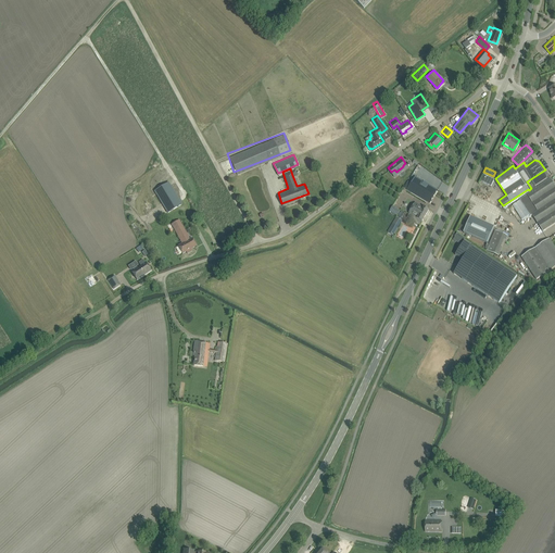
[(529,190),(518,197),(529,213),(531,212),(542,229),(554,220),(554,185),(550,176),(546,178),(545,176),(546,173),(545,170),(527,181),(531,188),(529,190)]
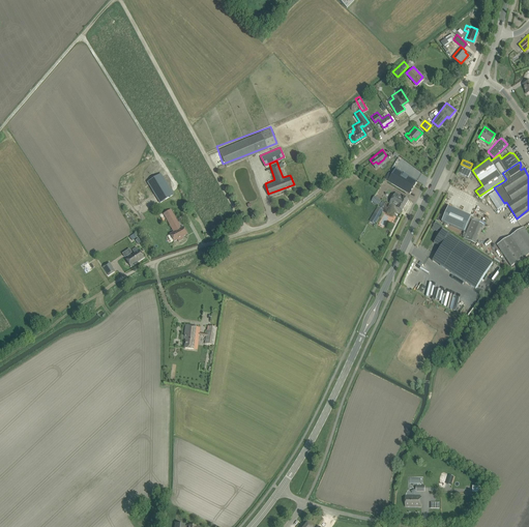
[(470,170),(461,165),(458,171),(467,175),(470,170)]
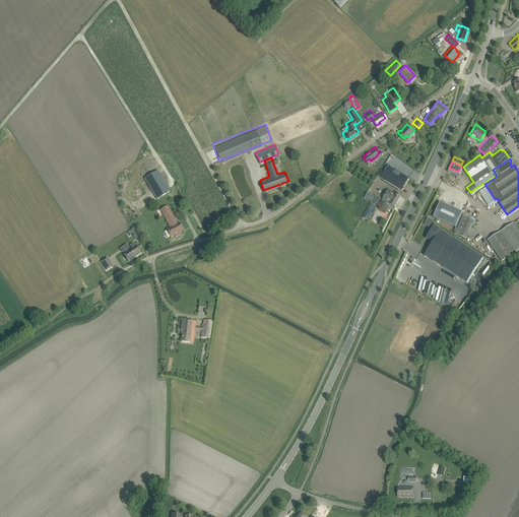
[(387,163),(380,175),(401,188),(408,175),(387,163)]
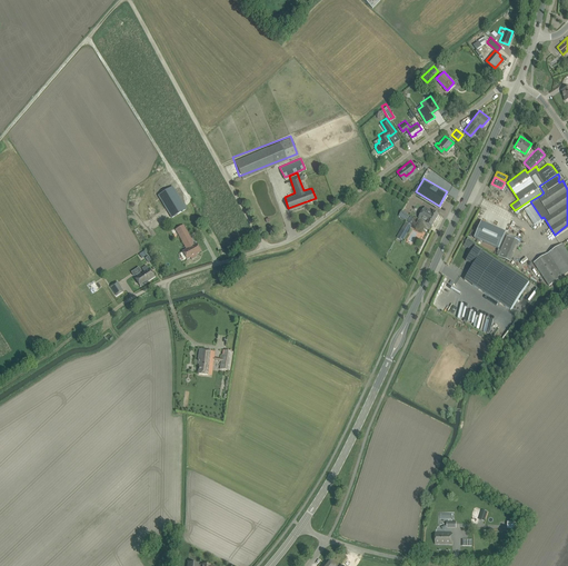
[(171,184),(157,192),(171,215),(186,206),(171,184)]
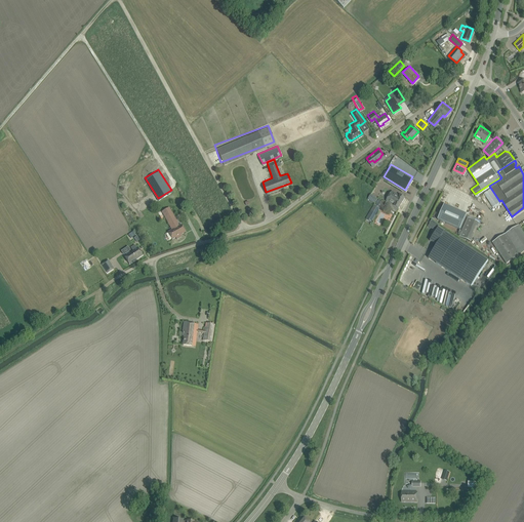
[(391,189),(385,199),(398,206),(404,196),(399,193),(399,194),(391,189)]
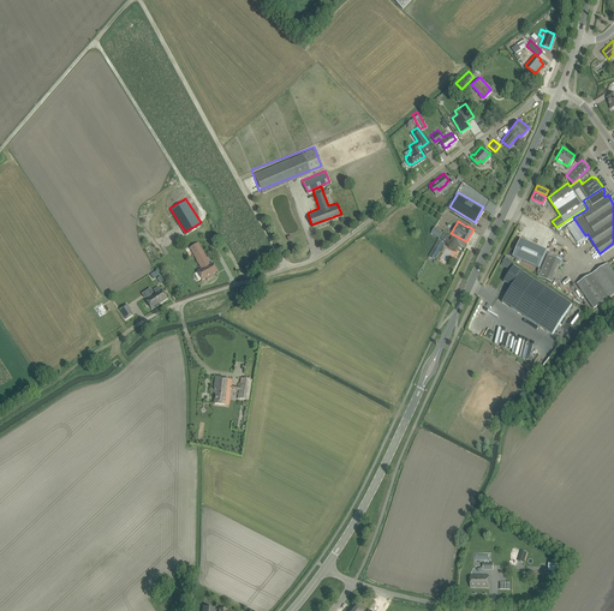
[(442,238),(446,232),(431,225),(428,231),(442,238)]
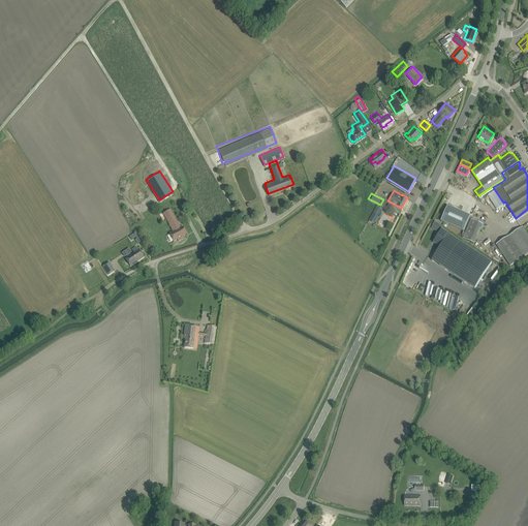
[(469,213),(446,204),(440,219),(463,228),(469,213)]
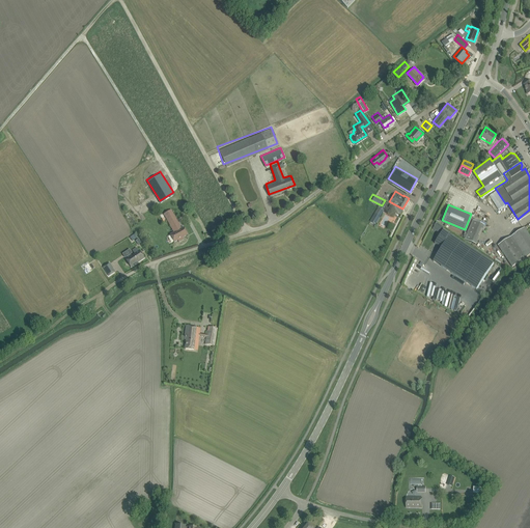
[(182,234),(187,232),(183,225),(180,226),(170,207),(163,212),(173,230),(169,232),(173,240),(176,238),(177,239),(183,237),(182,234)]
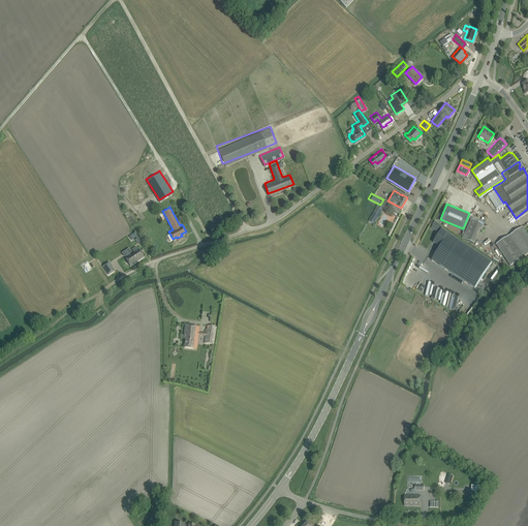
[(368,218),(372,220),(377,212),(373,209),(368,218)]
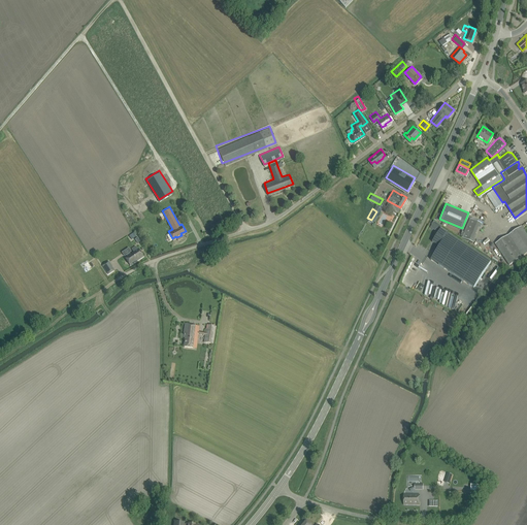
[(439,224),(432,219),(429,225),(436,229),(439,224)]
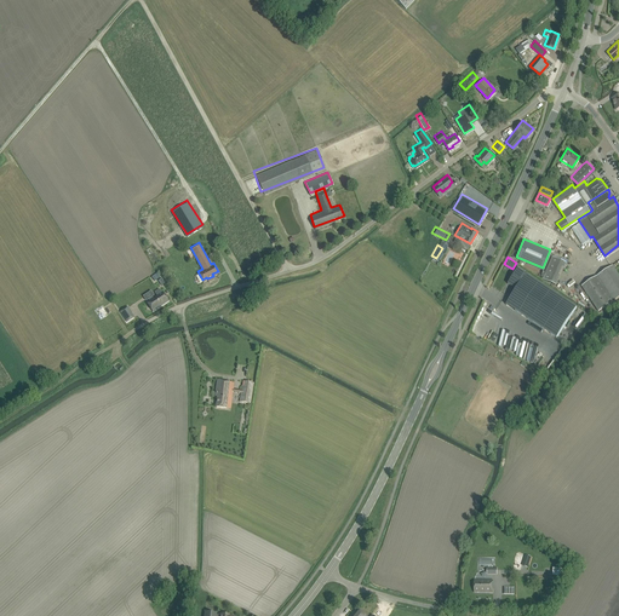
[(618,293),(618,274),(612,263),(582,283),(597,309),(618,293)]
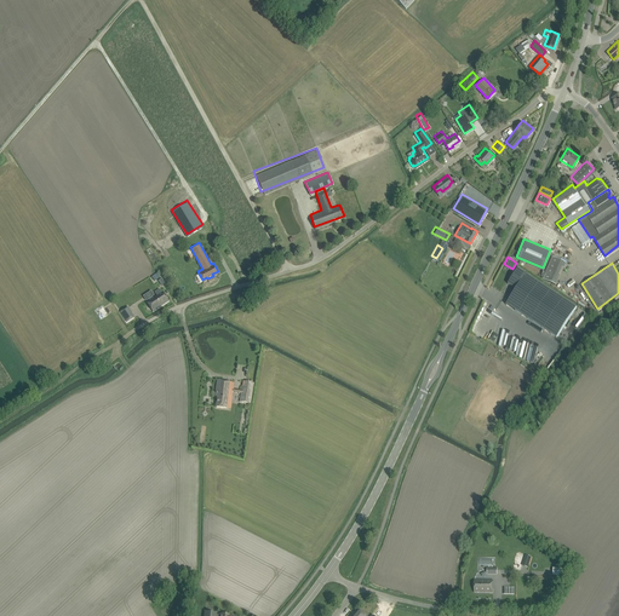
[(555,335),(577,304),(517,265),(506,281),(515,287),(505,301),(555,335)]
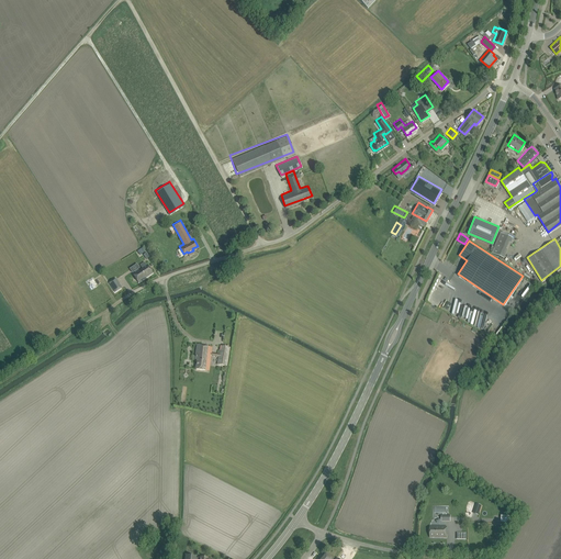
[(137,280),(152,270),(146,263),(144,259),(139,263),(141,265),(132,270),(137,280)]
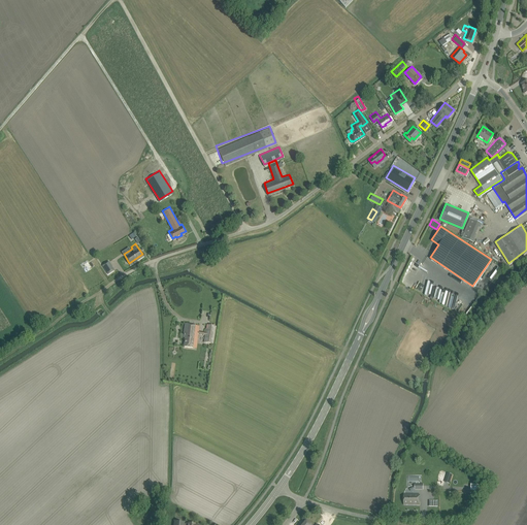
[(112,268),(109,265),(111,264),(107,259),(102,263),(107,271),(112,268)]
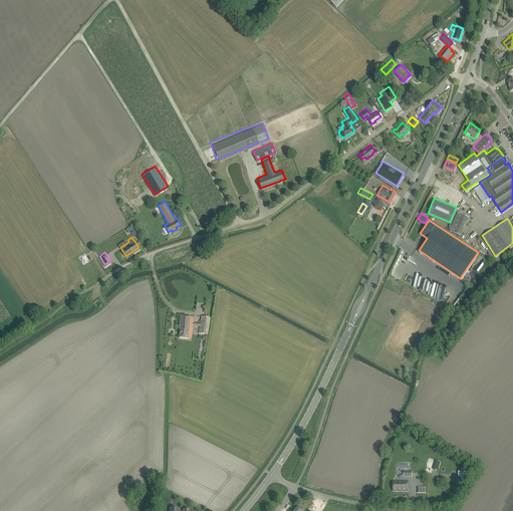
[(472,276),(480,262),(477,260),(469,274),(472,276)]
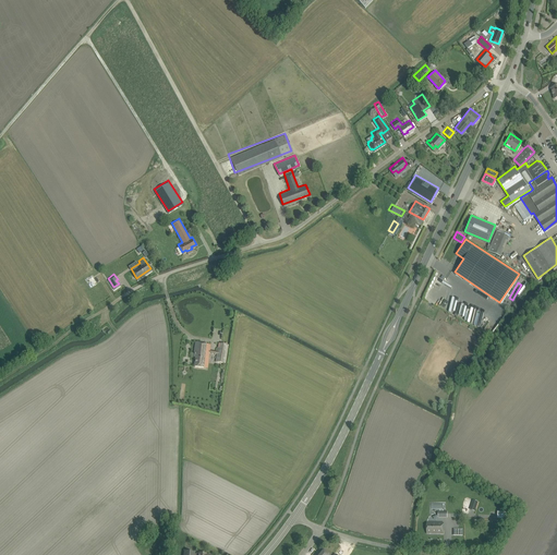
[(194,339),(193,353),(194,354),(193,364),(203,365),(204,358),(208,358),(210,342),(194,339)]
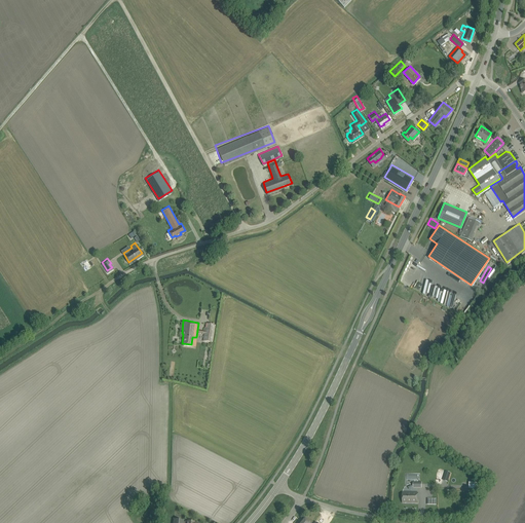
[(197,328),(197,330),(203,331),(202,338),(212,340),(215,323),(207,321),(205,325),(204,325),(203,328),(197,328)]
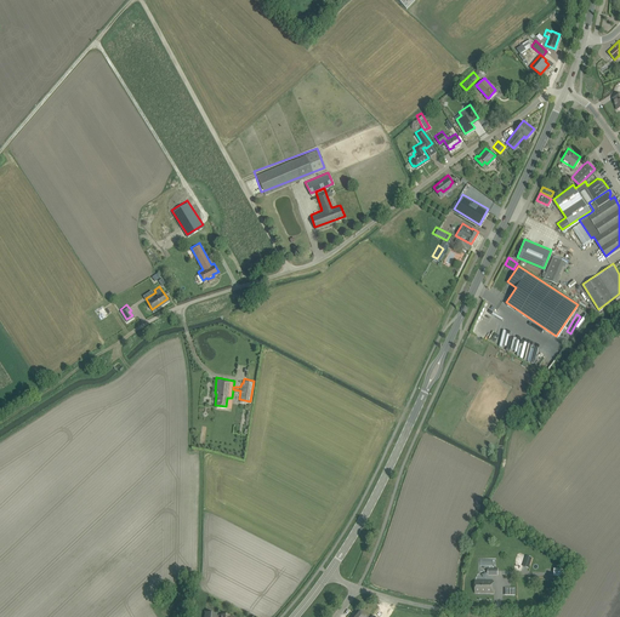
[(540,561),(540,572),(551,573),(551,561),(540,561)]
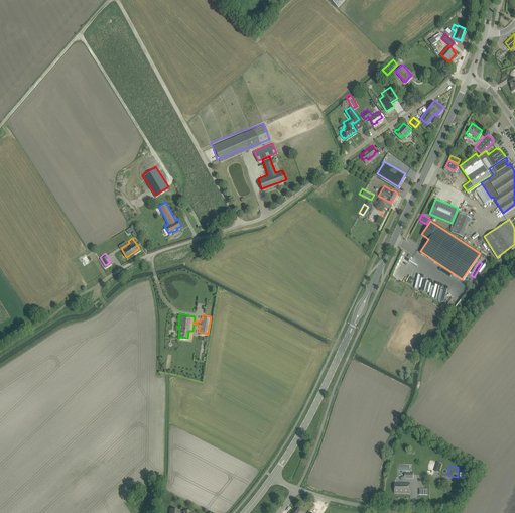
[(409,481),(393,481),(393,491),(409,491),(409,481)]
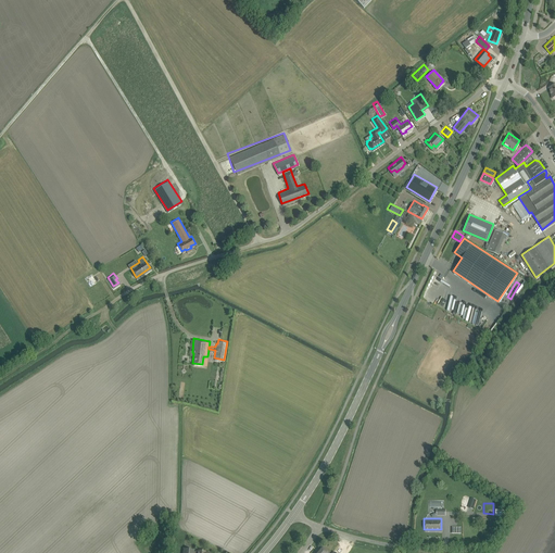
[(344,552),(347,551),(337,542),(328,552),(327,551),(327,550),(320,544),(314,552),(344,552)]
